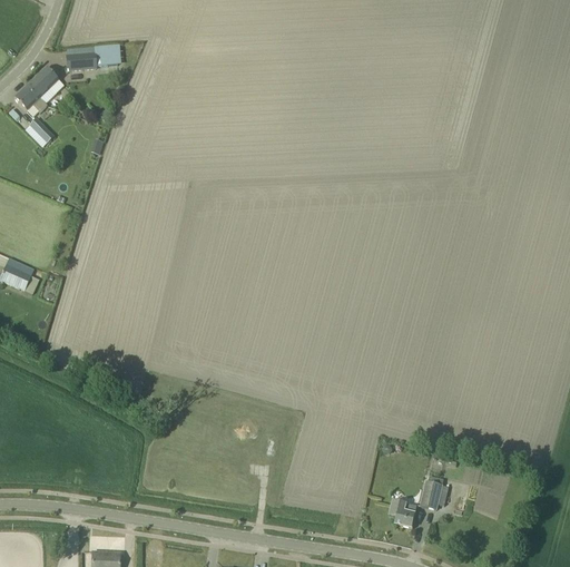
[(120,64),(119,44),(66,48),(67,69),(96,67),(96,65),(120,64)]
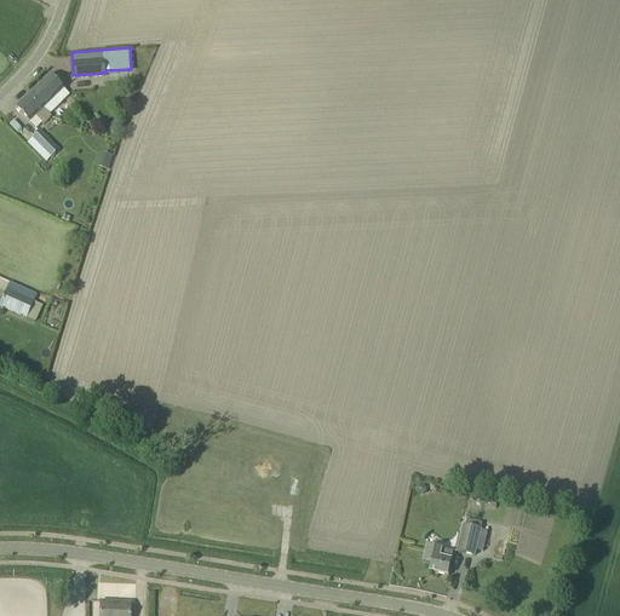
[(50,115),(51,114),(49,111),(61,101),(55,95),(63,86),(65,82),(59,76),(57,80),(50,72),(28,92),(42,107),(50,115)]
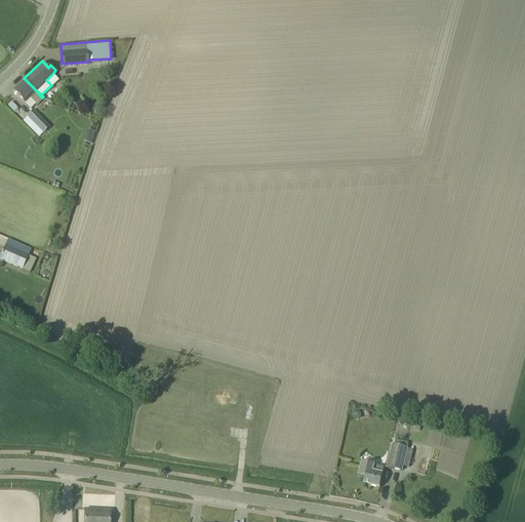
[(24,78),(12,89),(19,96),(24,102),(25,101),(30,107),(35,102),(37,103),(42,97),(36,90),(24,78)]
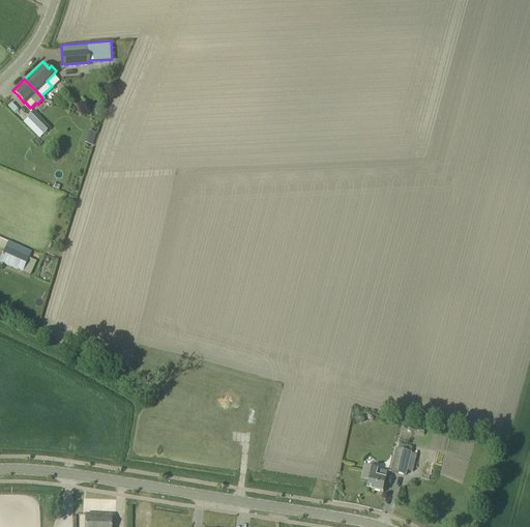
[(27,115),(43,132),(50,125),(33,109),(27,115)]
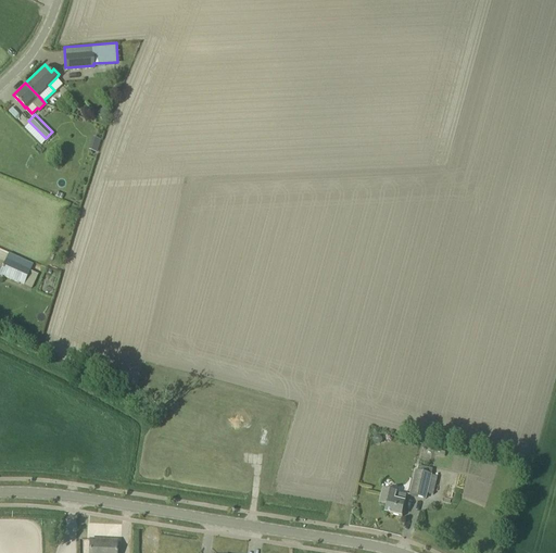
[(93,135),(90,147),(98,149),(102,137),(93,135)]
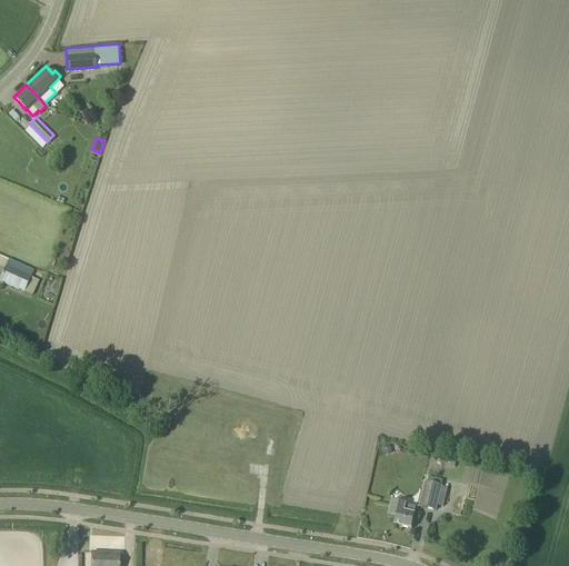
[(6,262),(0,275),(0,278),(23,289),(30,275),(6,262)]
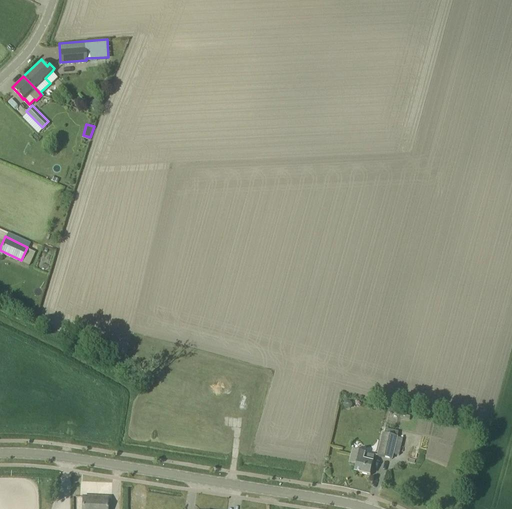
[(380,443),(377,453),(392,456),(393,452),(399,453),(403,437),(397,435),(398,429),(385,426),(384,431),(383,431),(380,443)]
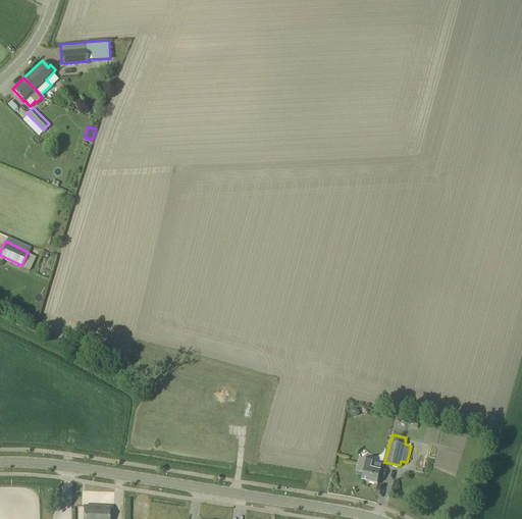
[(376,482),(379,472),(381,463),(360,458),(357,470),(364,471),(362,478),(376,482)]
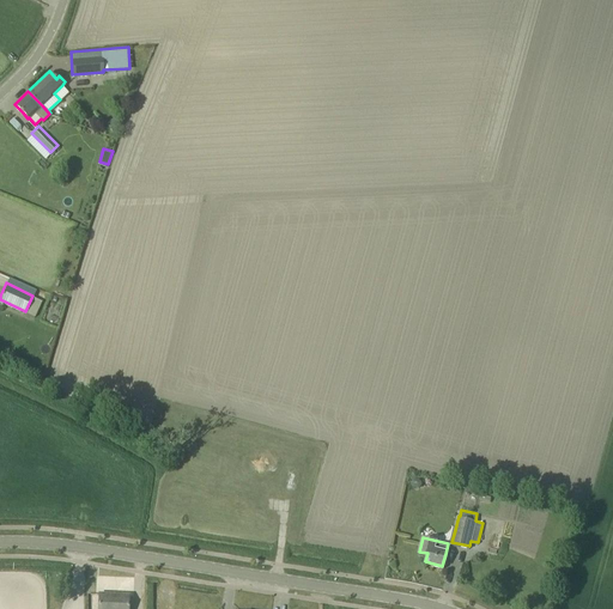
[(98,604),(97,608),(127,608),(128,597),(129,597),(129,592),(109,591),(109,592),(98,592),(98,604)]
